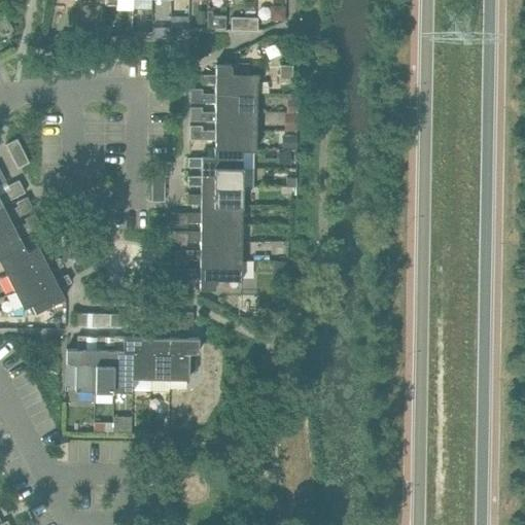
[(246,4),(246,14),(256,15),(256,4),(246,4)]
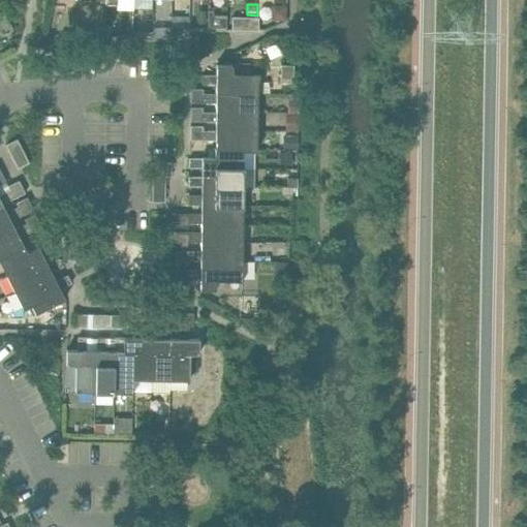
[(234,32),(260,32),(260,20),(234,19),(234,32)]
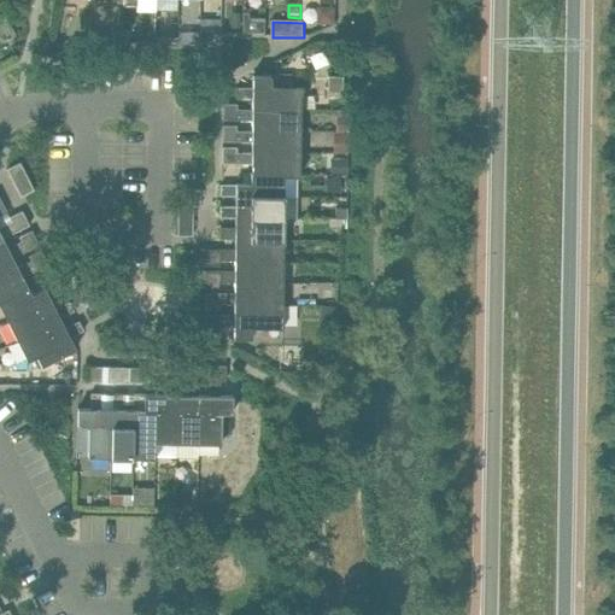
[(255,77),(255,89),(239,89),(239,100),(255,100),(270,100),(270,111),(303,112),(303,89),(273,88),(273,77),(255,77)]
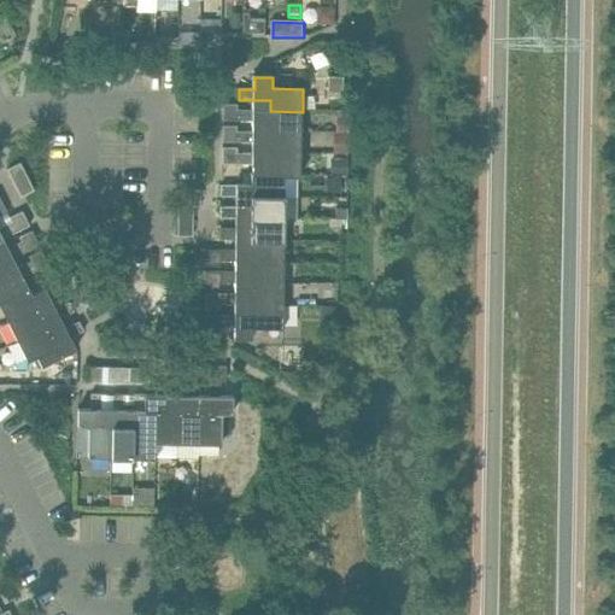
[(331,78),(331,94),(345,95),(346,78),(331,78)]
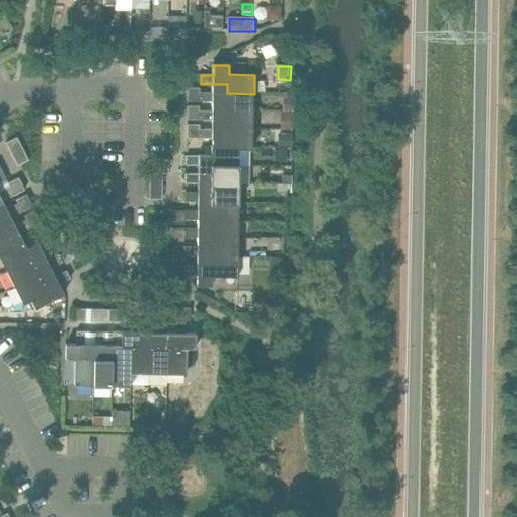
[(201,93),(201,89),(189,88),(189,102),(213,102),(227,102),(227,112),(254,113),(254,94),(227,93),(227,84),(214,84),(214,93),(201,93)]
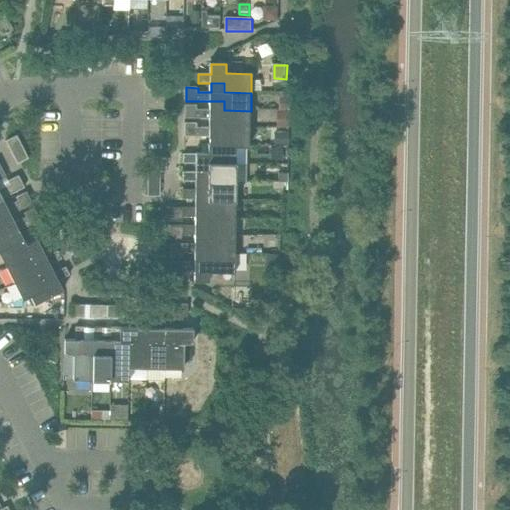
[(198,110),(198,106),(186,106),(186,119),(210,119),(224,119),(224,128),(250,129),(251,111),(224,110),(224,101),(210,101),(210,110),(198,110)]
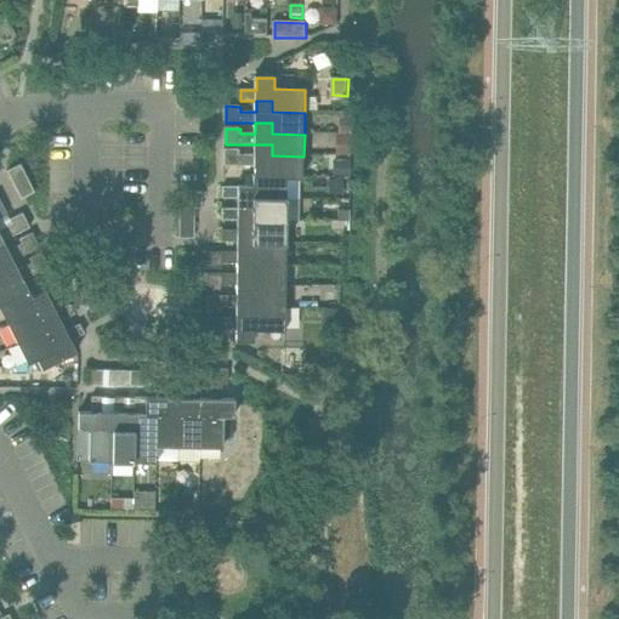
[(240,151),(226,151),(226,166),(255,168),(255,177),(288,179),(288,180),(304,180),(304,157),(272,155),(272,145),(255,145),(255,155),(240,155),(240,151)]
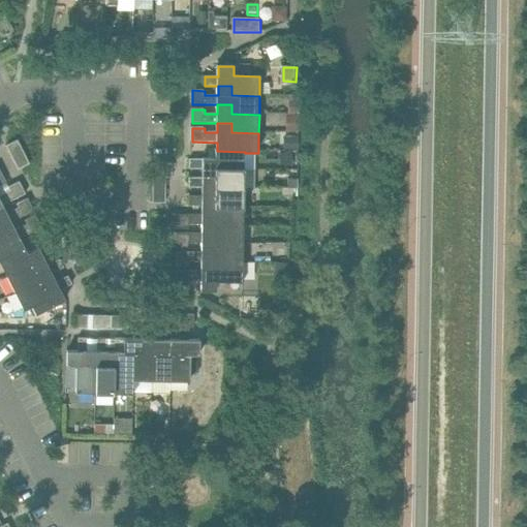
[(25,153),(19,141),(7,147),(13,158),(25,153)]
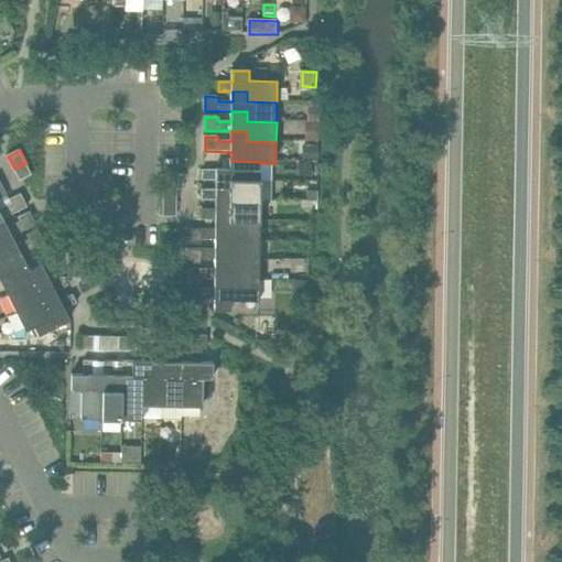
[(217,170),(203,171),(203,181),(217,181),(217,191),(231,191),(233,181),(261,182),(261,163),(261,162),(231,161),(230,170),(217,170)]
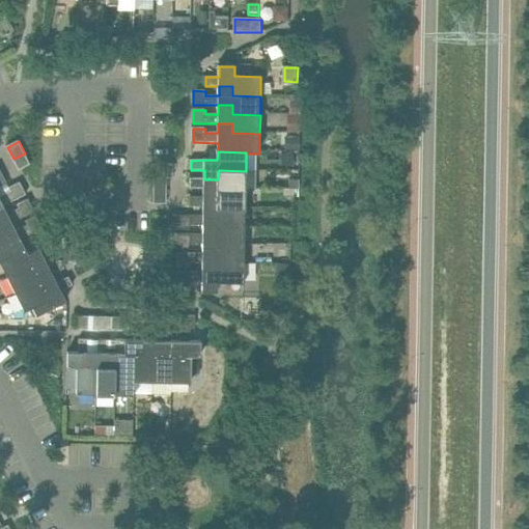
[(14,159),(20,171),(23,169),(31,165),(25,154),(14,159)]
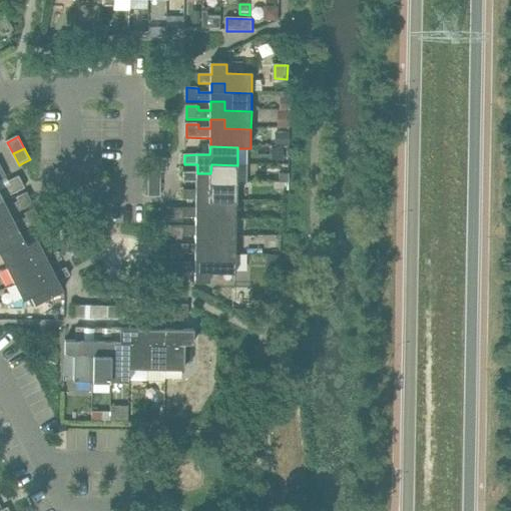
[(167,173),(168,159),(155,159),(155,171),(155,172),(162,172),(167,173)]
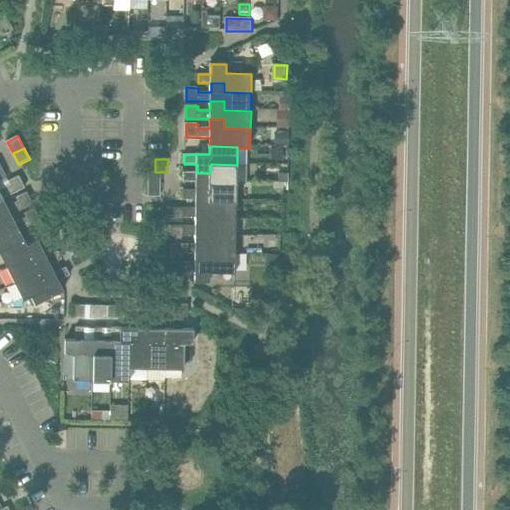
[(197,173),(184,173),(184,182),(197,182),(196,191),(210,191),(210,182),(237,183),(237,165),(211,164),(210,173),(197,173)]
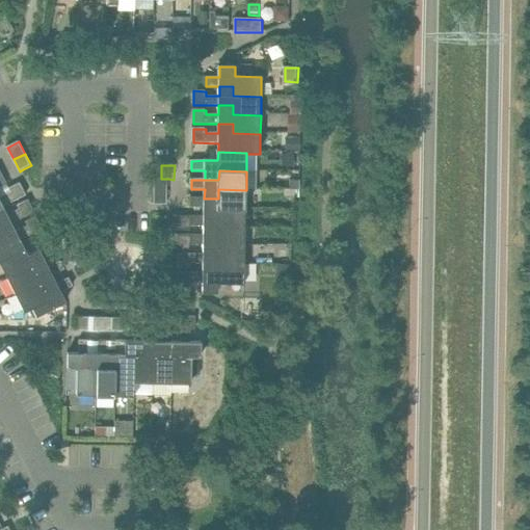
[(168,179),(161,179),(161,178),(155,178),(155,191),(167,191),(168,179)]
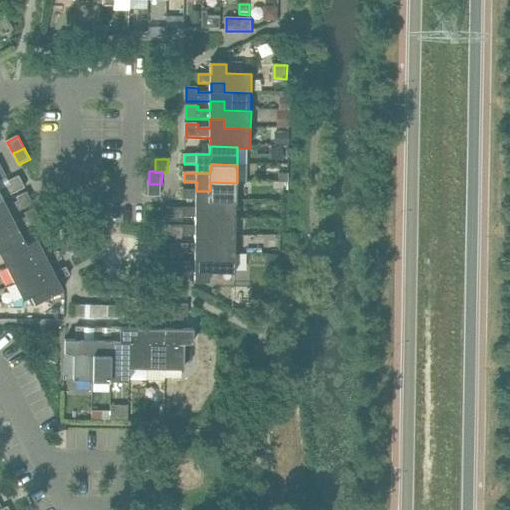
[(280,174),(280,182),(290,182),(290,174),(280,174)]
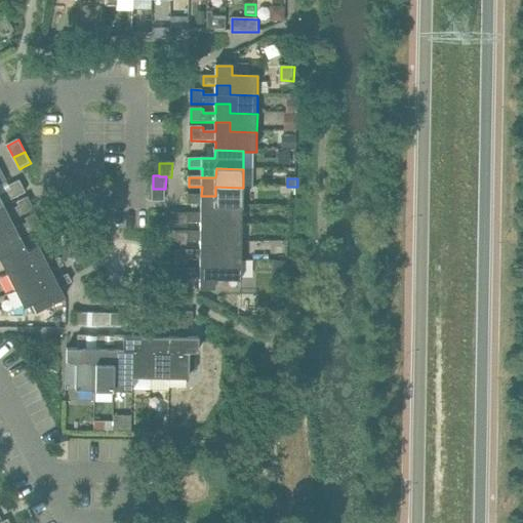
[(0,206),(4,204),(27,193),(21,180),(9,187),(11,191),(0,196),(0,206)]
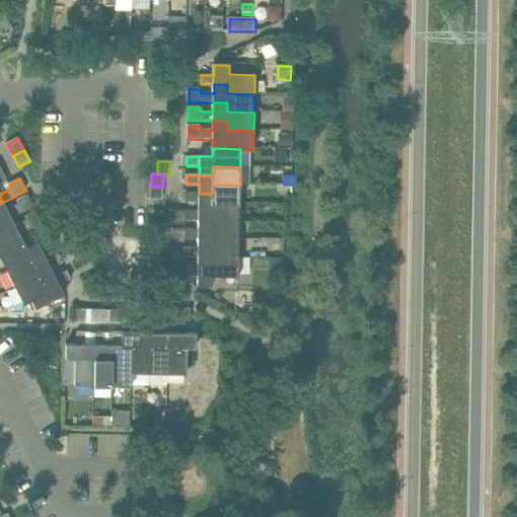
[(187,194),(186,202),(186,203),(199,203),(199,212),(213,212),(213,203),(240,204),(240,186),(213,185),(213,194),(199,194),(187,194)]
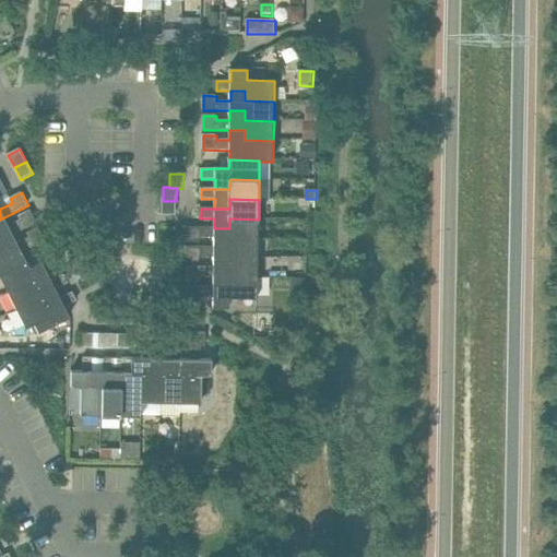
[(176,201),(163,201),(163,215),(176,215),(176,201)]
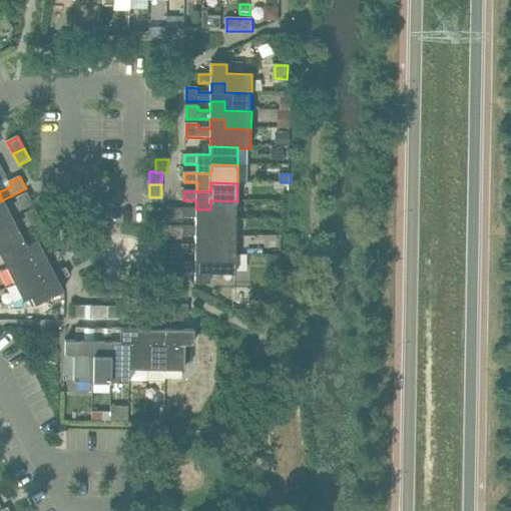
[(8,207),(4,199),(0,201),(0,231),(4,229),(0,221),(11,216),(12,215),(12,216),(34,205),(28,192),(17,198),(19,202),(8,207)]
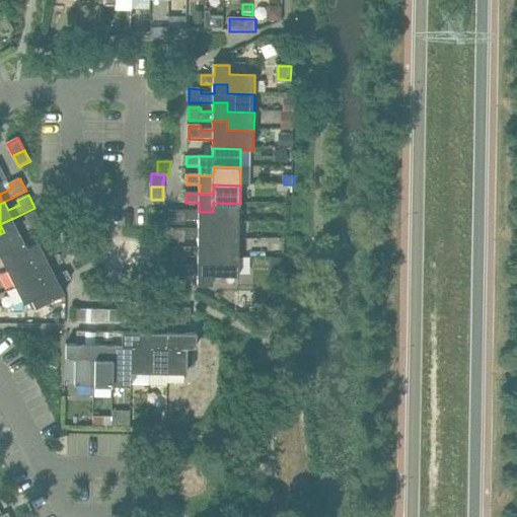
[(174,225),(187,225),(187,221),(199,221),(199,230),(213,230),(213,221),(239,221),(240,204),(213,203),(213,212),(199,212),(174,211),(174,225)]
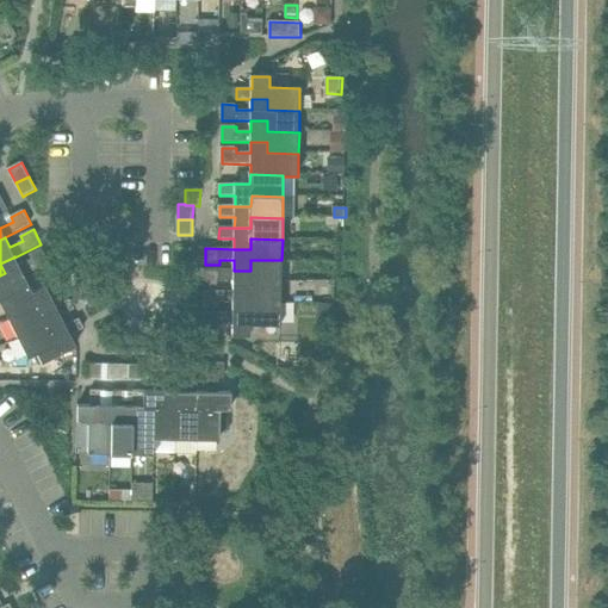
[(14,256),(13,258),(0,264),(5,273),(0,275),(0,301),(0,302),(0,299),(29,285),(24,277),(50,264),(43,248),(30,255),(32,260),(19,267),(14,258),(14,256)]
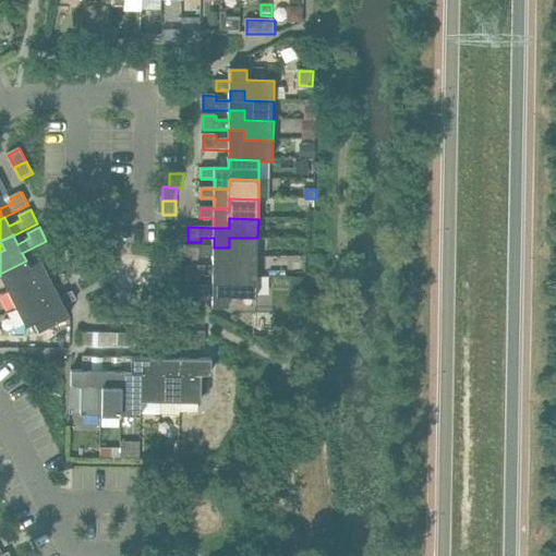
[(186,262),(200,262),(200,257),(214,257),(214,267),(229,267),(229,257),(257,257),(257,238),(229,238),(229,248),(214,248),(188,248),(186,262)]
